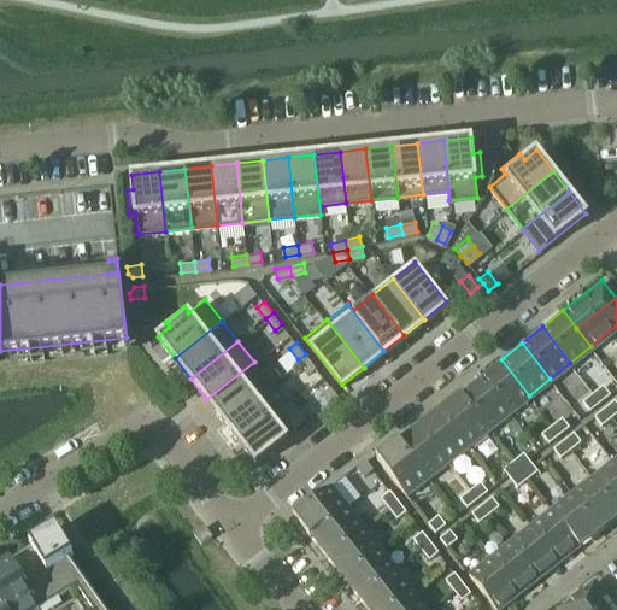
[(298,359),(307,371),(315,365),(306,355),(298,359)]
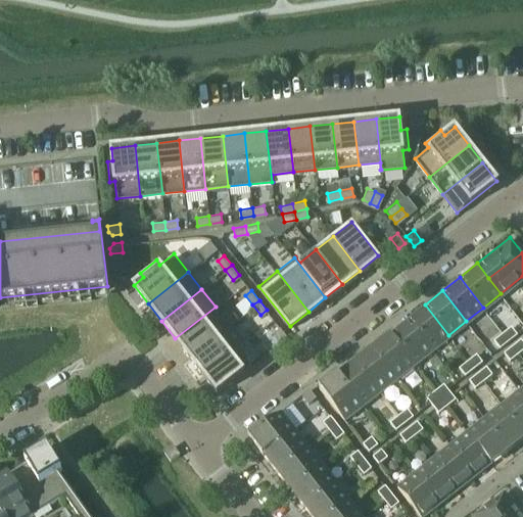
[(448,335),(425,304),(408,318),(431,348),(448,335)]
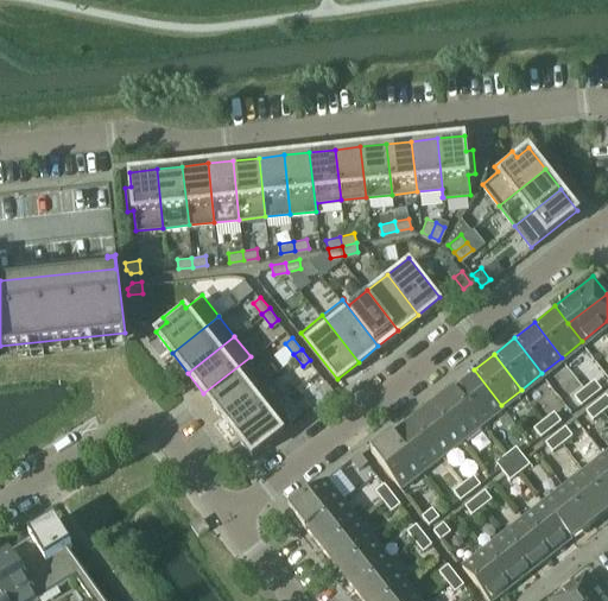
[(251,358),(251,356),(203,393),(220,413),(259,381),(245,362),(251,358)]
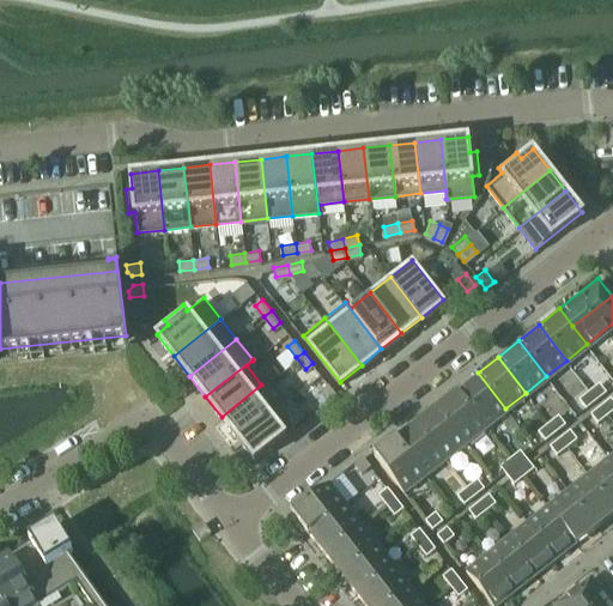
[(505,408),(478,373),(456,389),(485,425),(505,408)]
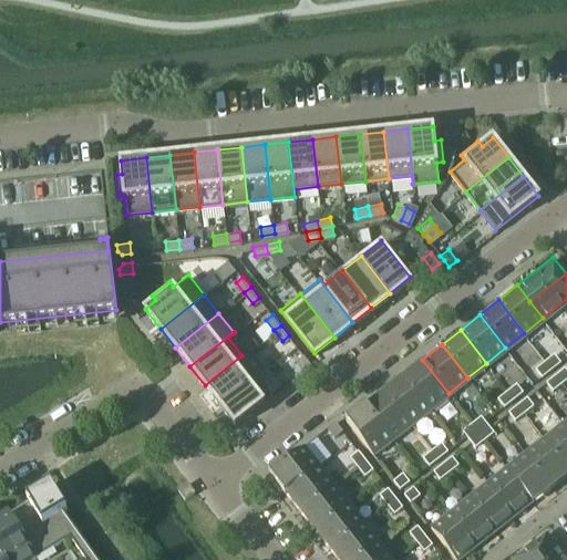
[(219,404),(257,374),(266,367),(251,349),(241,355),(205,385),(219,404)]
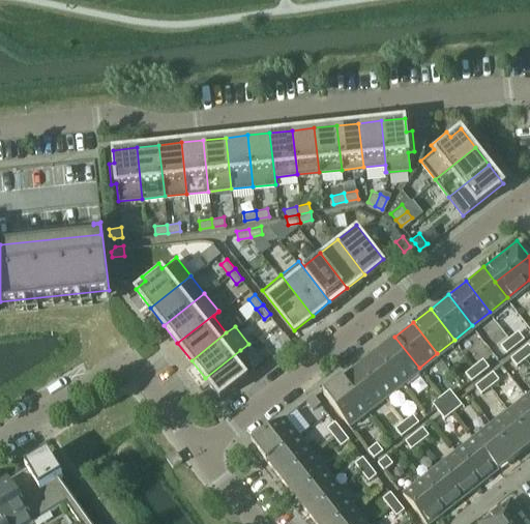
[(514,343),(524,337),(518,328),(508,336),(514,343)]
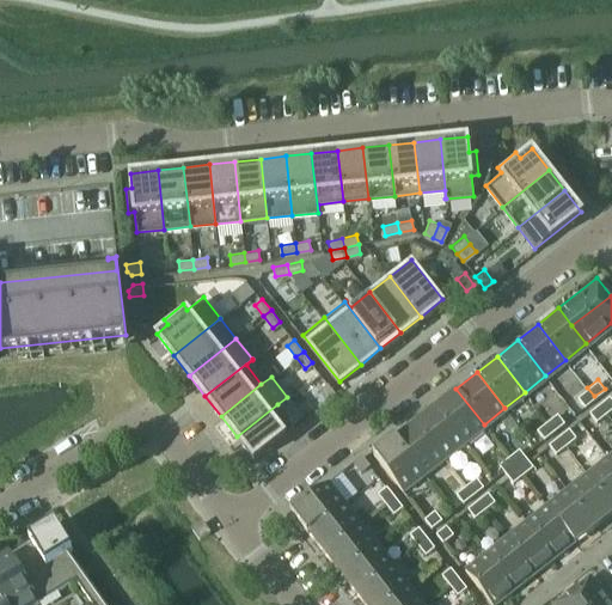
[(319,387),(329,398),(336,392),(326,382),(319,387)]
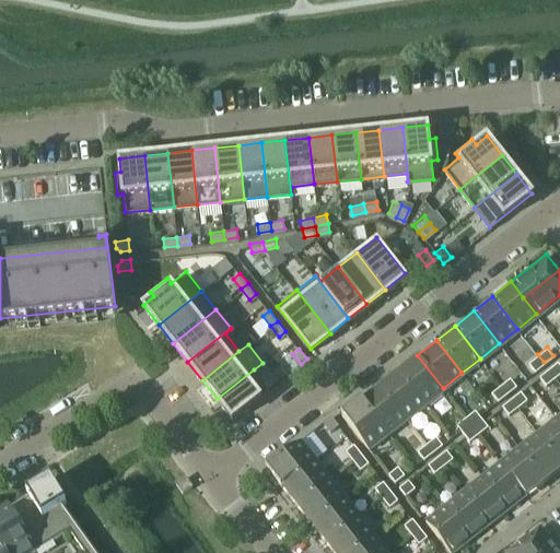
[(544,362),(537,354),(528,362),(535,369),(544,362)]
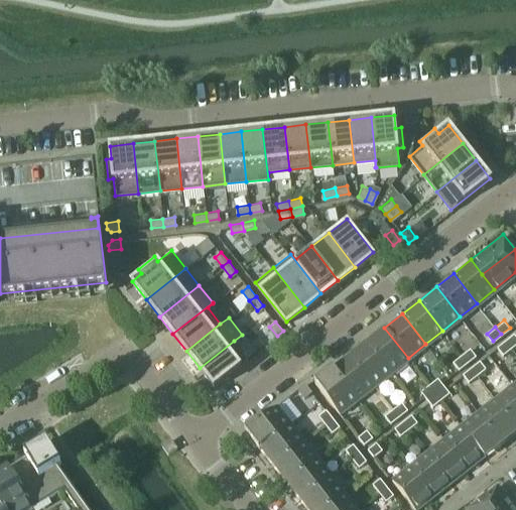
[(408,358),(384,328),(368,341),(391,371),(408,358)]
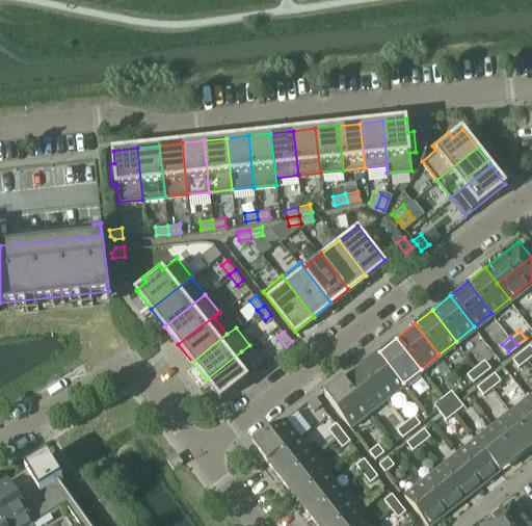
[(527,358),(531,352),(531,345),(529,342),(521,349),(527,358)]
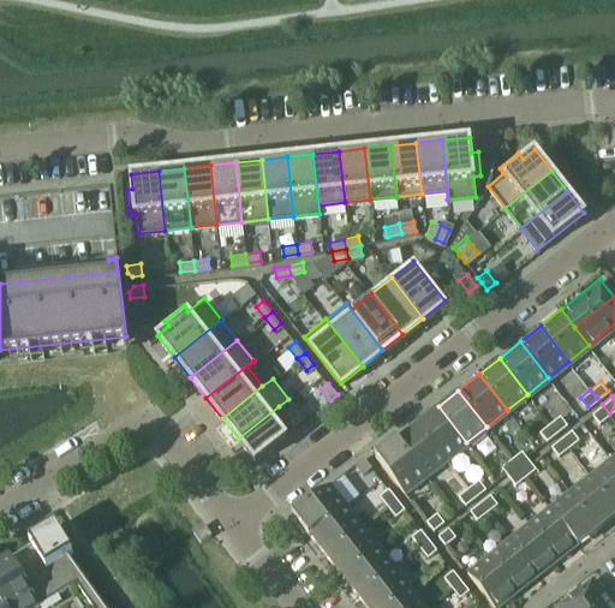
[(609,413),(602,404),(592,412),(598,421),(609,413)]
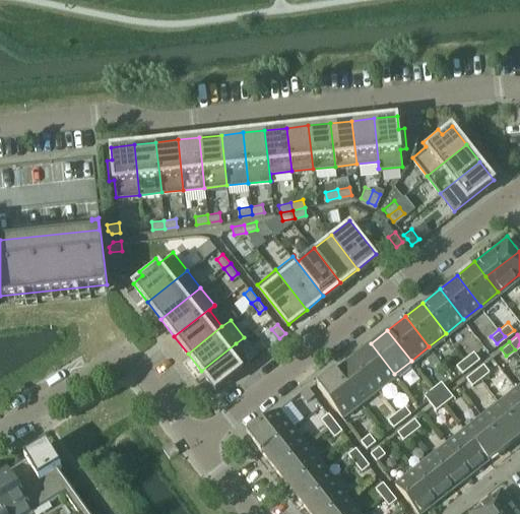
[(250,362),(236,343),(201,371),(215,389),(250,362)]
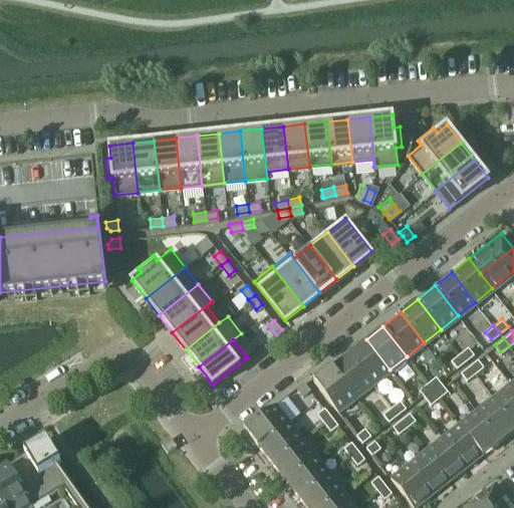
[(390,369),(366,339),(349,352),(372,383),(390,369)]
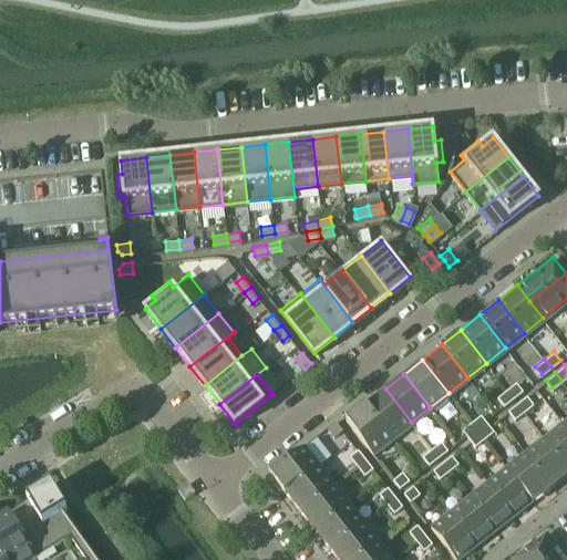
[(513,396),(523,390),(516,381),(506,389),(513,396)]
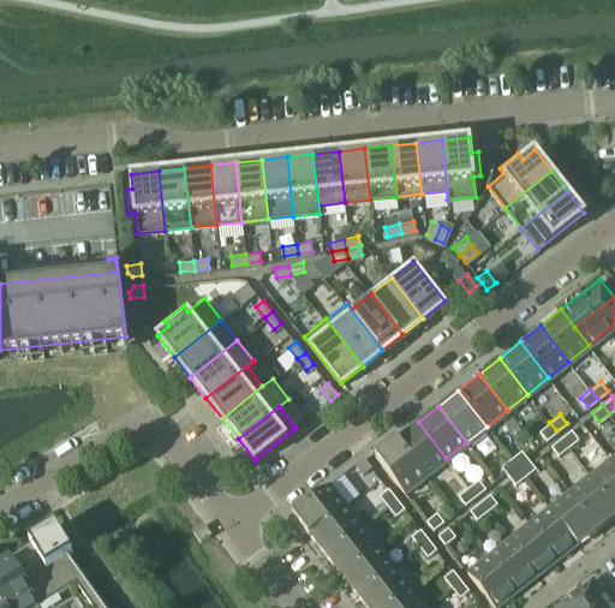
[(446,458),(418,422),(398,437),(396,436),(395,436),(425,474),(446,458)]
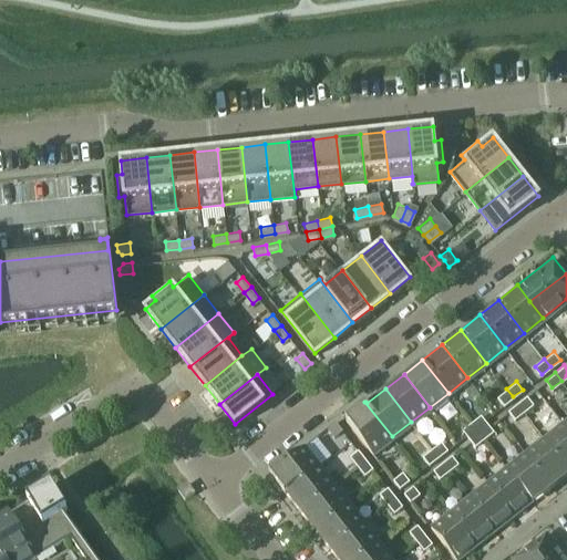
[(513,396),(506,389),(497,395),(504,404),(513,396)]
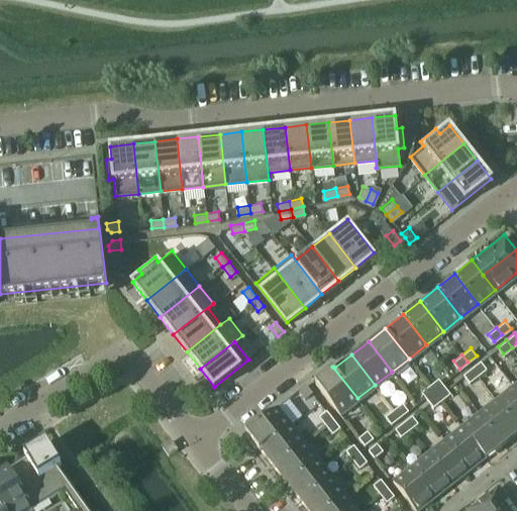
[(478,374),(486,368),(480,360),(472,367),(478,374)]
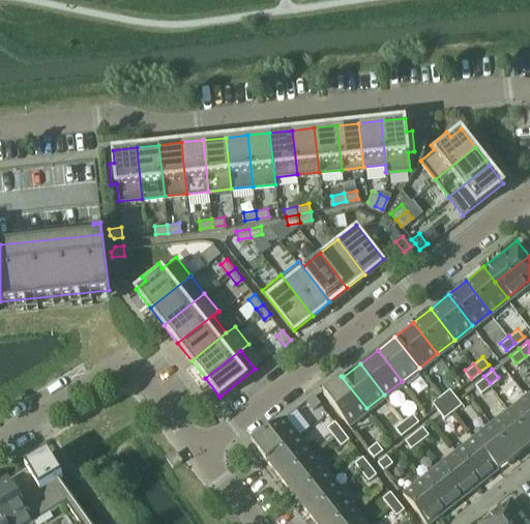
[(366,408),(341,376),(323,390),(348,423),(366,408)]
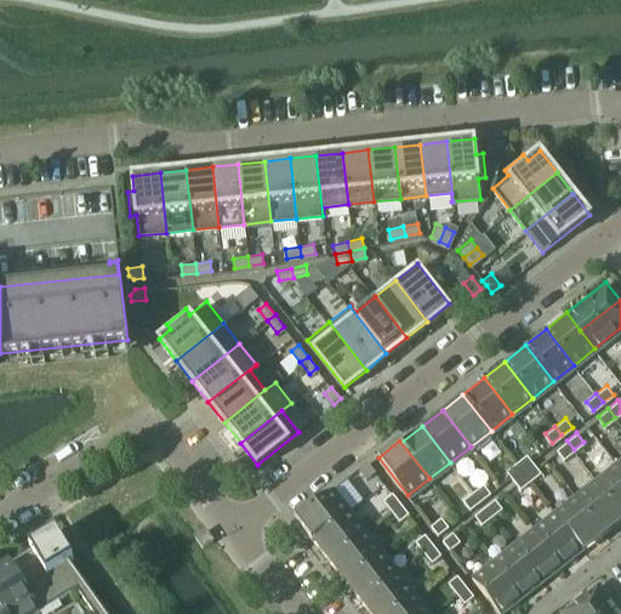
[(574,449),(567,441),(556,449),(563,458),(574,449)]
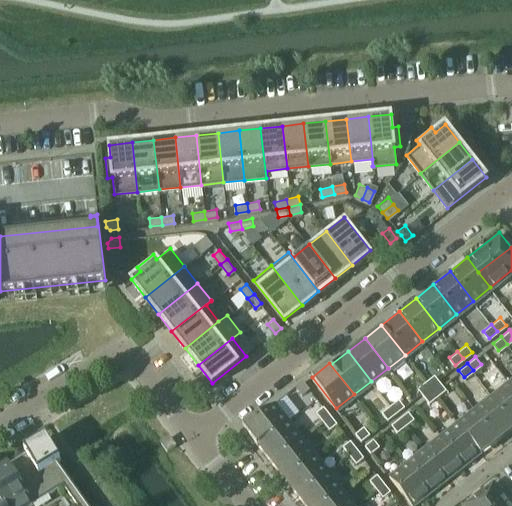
[(440,380),(434,373),(425,380),(431,387),(440,380)]
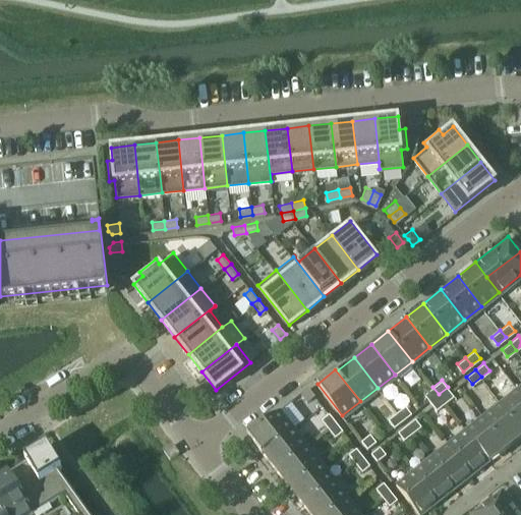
[(307,385),(300,391),(306,399),(314,393),(307,385)]
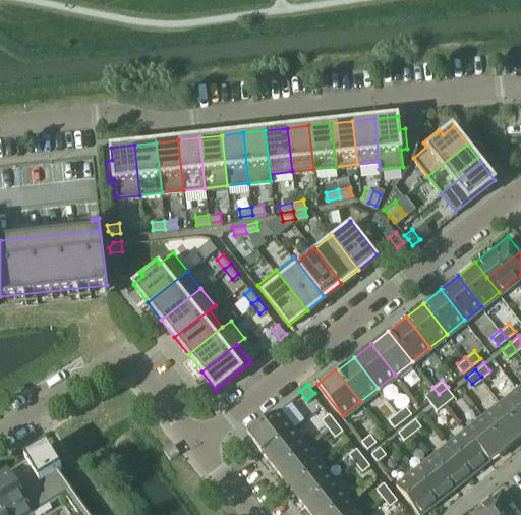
[(439,394),(432,387),(424,393),(430,401),(439,394)]
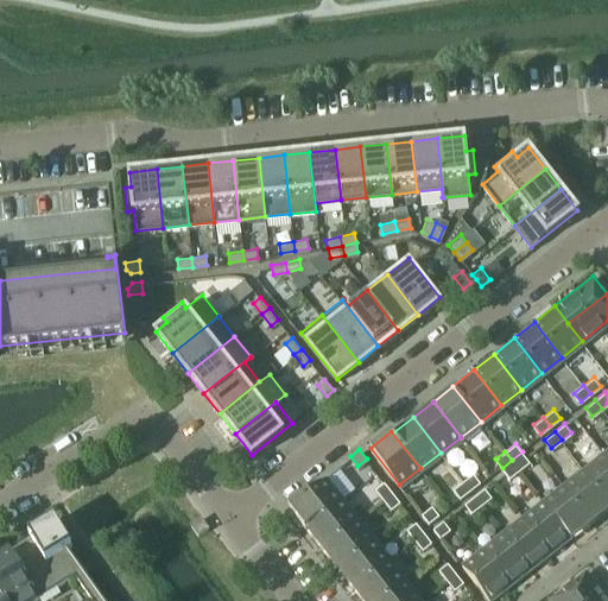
[(529,461),(523,451),(512,460),(519,469),(529,461)]
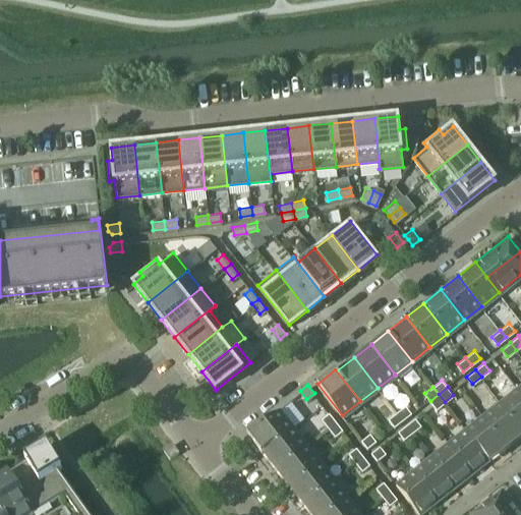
[(520,392),(517,387),(500,400),(520,427),(520,392)]
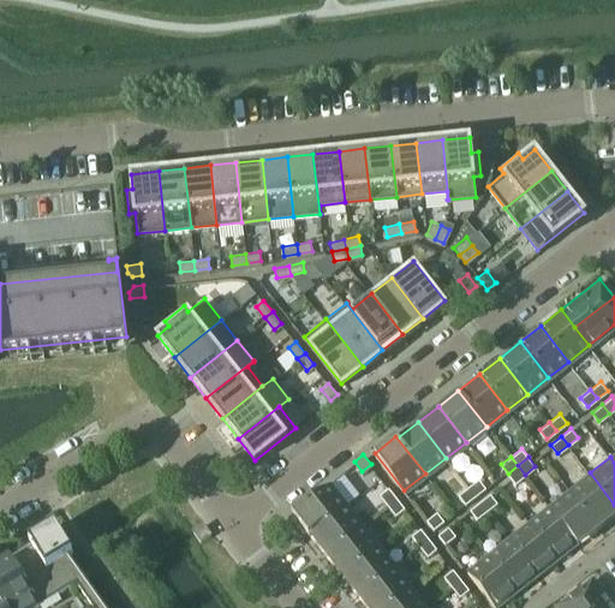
[(525,475),(518,465),(508,474),(515,482),(525,475)]
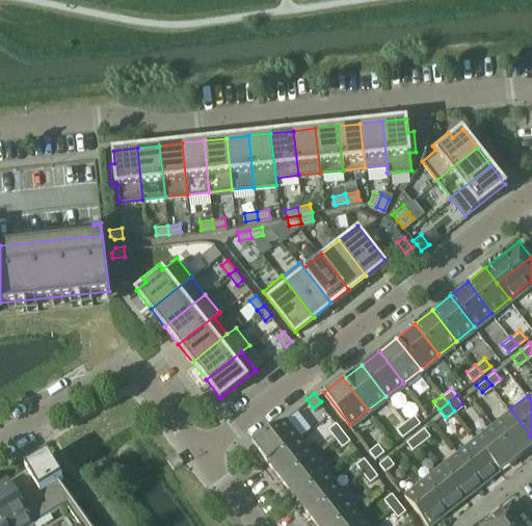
[(531,441),(531,437),(510,409),(493,423),(516,453),(531,441)]
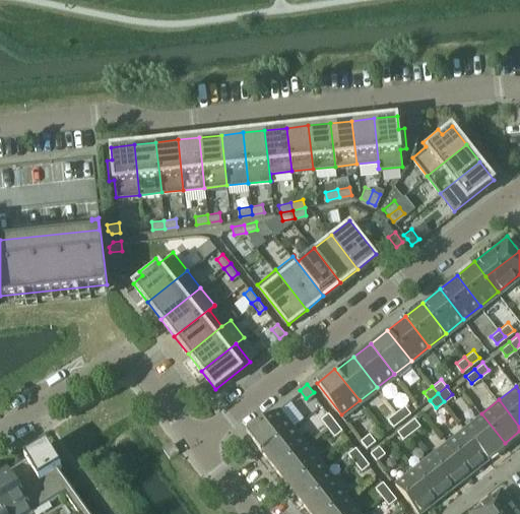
[(401,419),(410,411),(404,403),(395,410),(401,419)]
